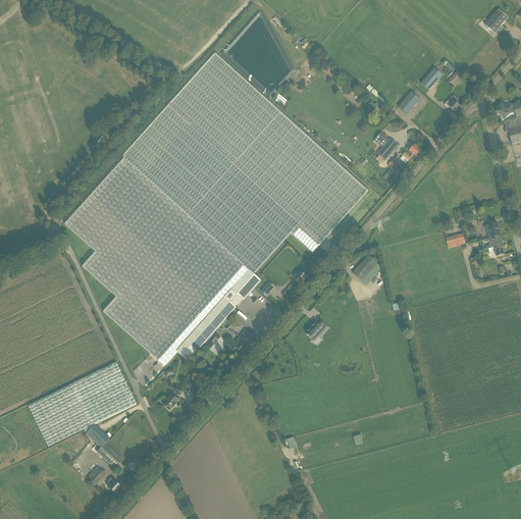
[(497,8),(483,23),(492,32),(507,16),(497,8)]
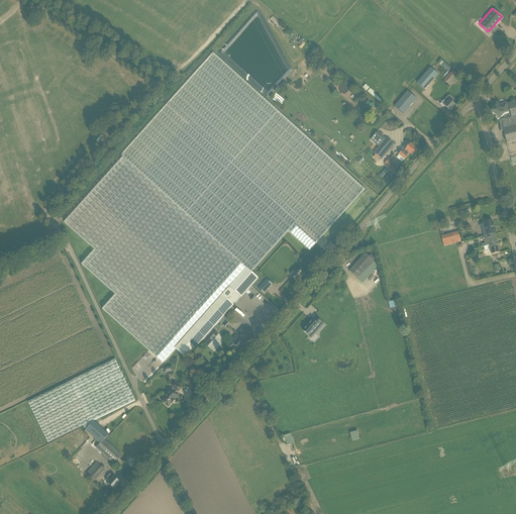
[(174,345),(221,293),(245,266),(249,270),(287,229),(309,248),(315,241),(322,232),(364,187),(359,184),(277,109),(212,50),(134,136),(120,152),(122,155),(64,220),(94,247),(81,262),(114,292),(102,307),(162,361),(171,349),(174,345)]
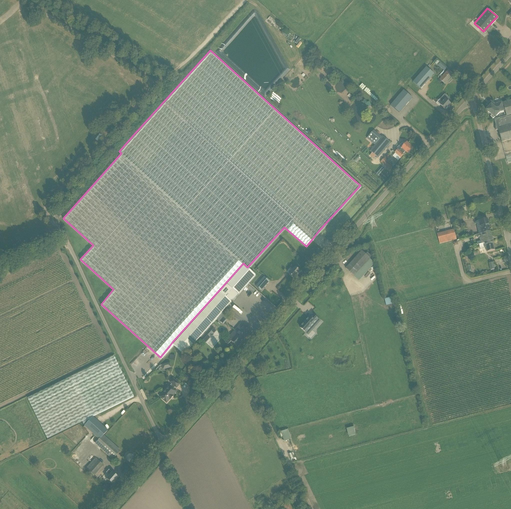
[(425,65),(412,80),(420,86),(433,71),(425,65)]
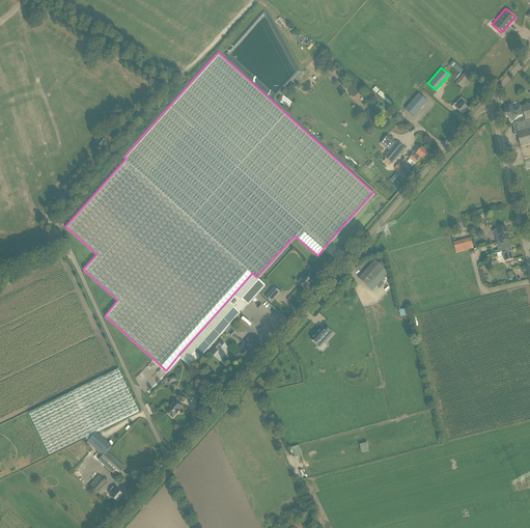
[(464,71),(455,80),(459,84),(464,79),(465,80),(469,75),(464,71)]
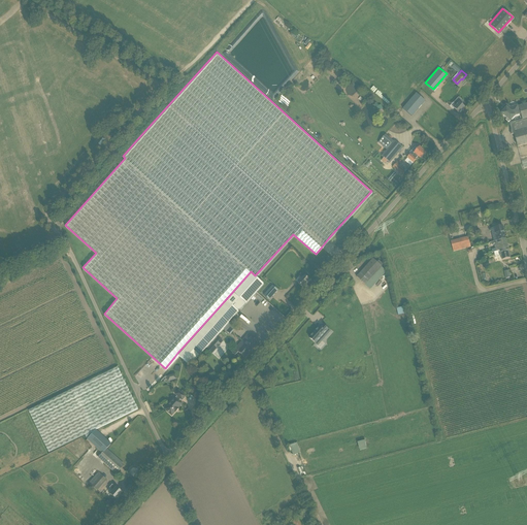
[(404,108),(410,113),(424,98),(416,91),(405,102),(408,104),(404,108)]
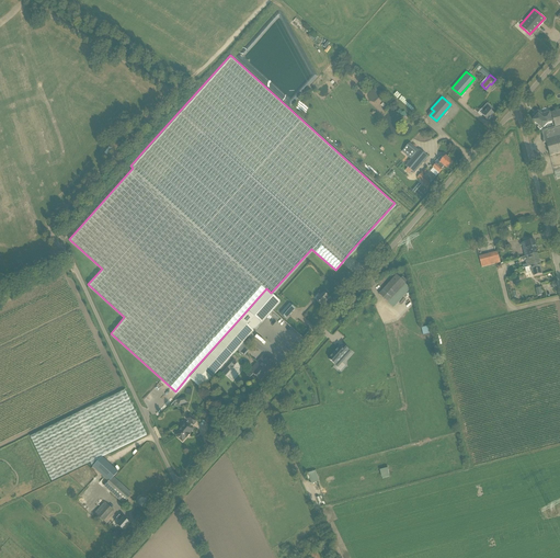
[(481,112),(487,117),(492,112),(490,109),(491,107),(491,106),(491,105),(491,104),(487,101),(481,106),(483,110),(481,112)]
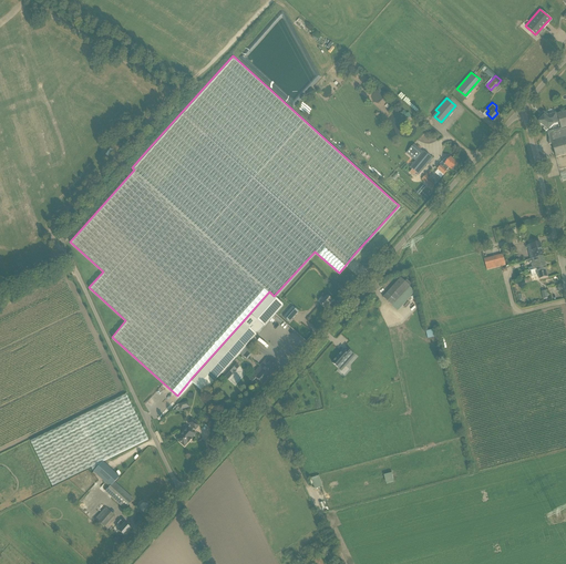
[(565,108),(556,111),(557,118),(558,118),(561,125),(546,130),(547,135),(548,142),(551,142),(555,155),(565,151),(565,108)]
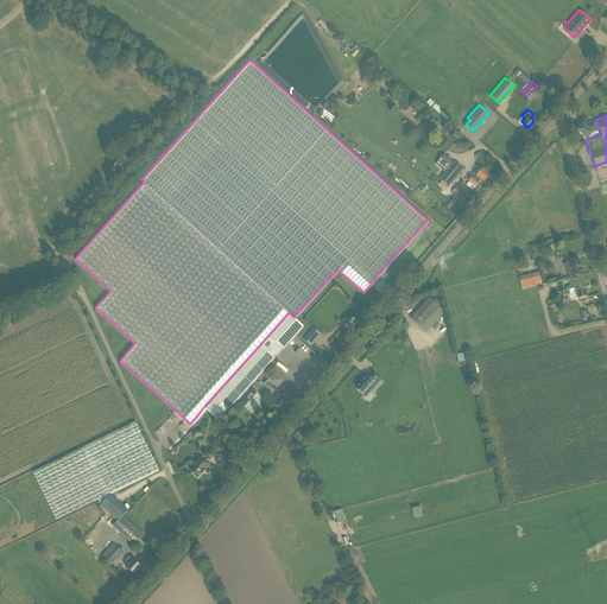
[(595,119),(586,121),(582,118),(577,122),(580,125),(576,128),(583,134),(582,135),(585,138),(588,134),(589,135),(594,131),(598,129),(595,119)]
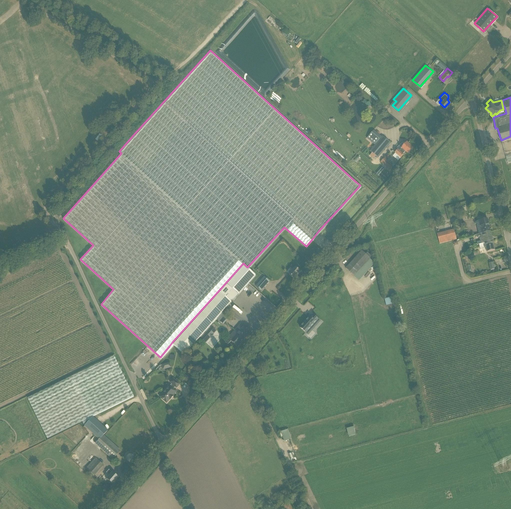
[(377,156),(390,141),(381,134),(373,128),(366,136),(369,139),(365,144),(369,148),(377,156)]
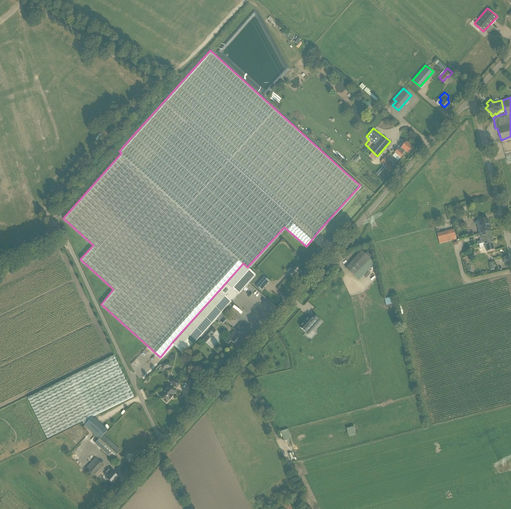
[(406,140),(405,141),(404,140),(403,140),(402,140),(401,140),(400,141),(395,146),(396,148),(394,150),(400,155),(402,152),(404,149),(407,151),(411,146),(408,143),(409,143),(406,140)]
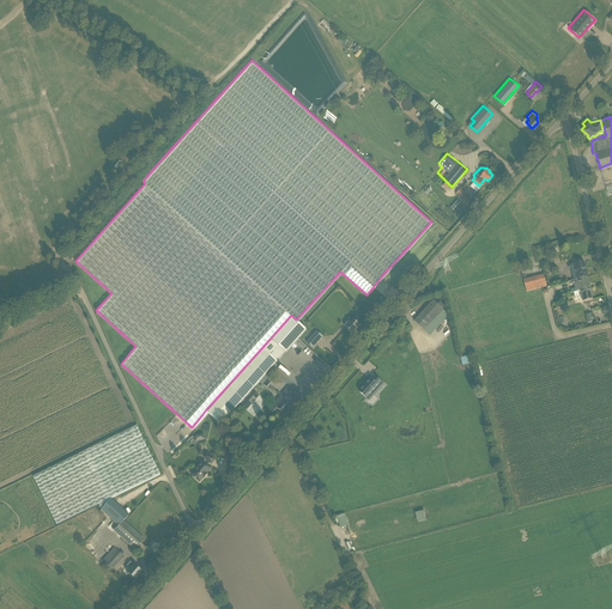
[(459,186),(455,190),(466,201),(470,196),(459,186)]
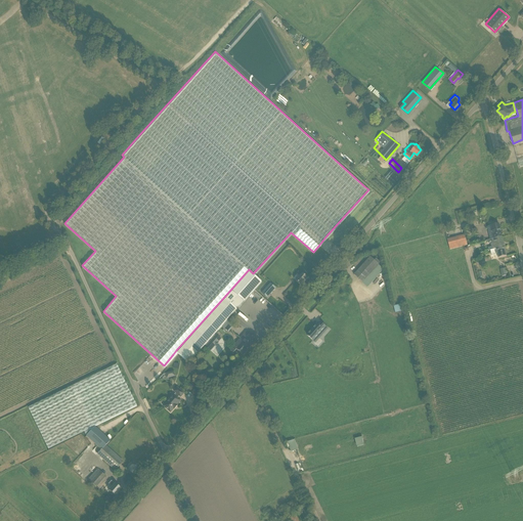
[(500,234),(497,221),(485,224),(488,237),(500,234)]
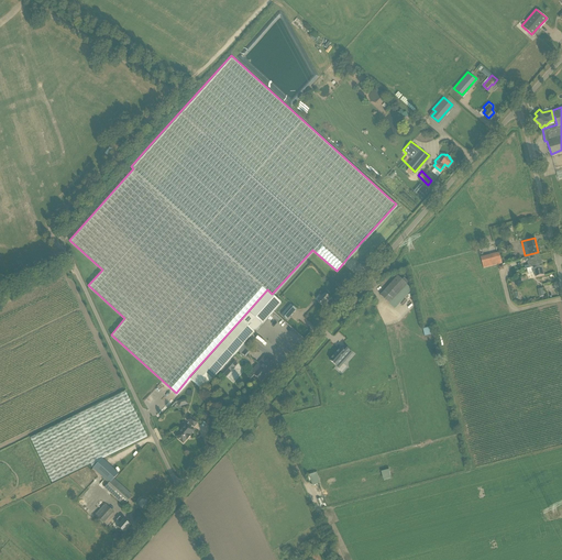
[(480,254),(483,265),(502,261),(498,250),(480,254)]
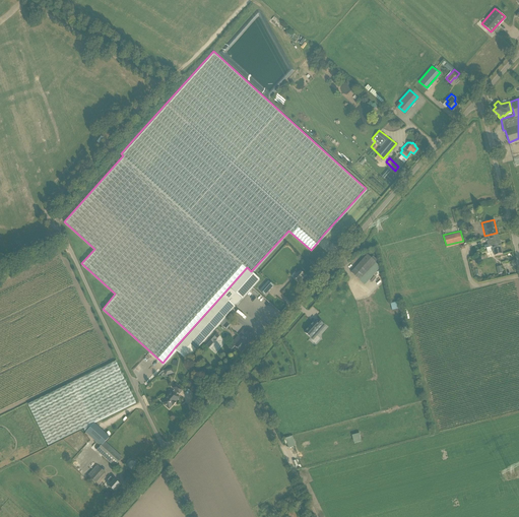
[(499,240),(497,233),(484,236),(487,236),(488,239),(485,239),(487,242),(499,240)]
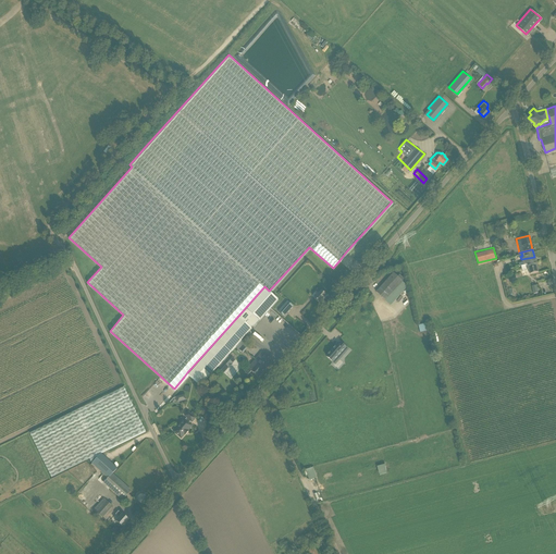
[(529,271),(538,270),(534,257),(521,259),(522,263),(527,262),(529,271)]
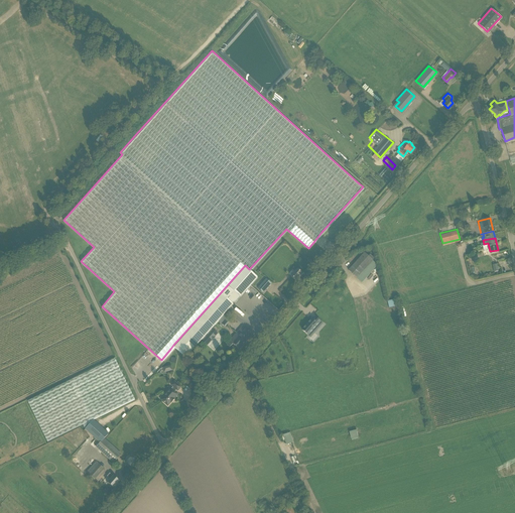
[(372,258),(364,250),(348,268),(356,276),(372,258)]
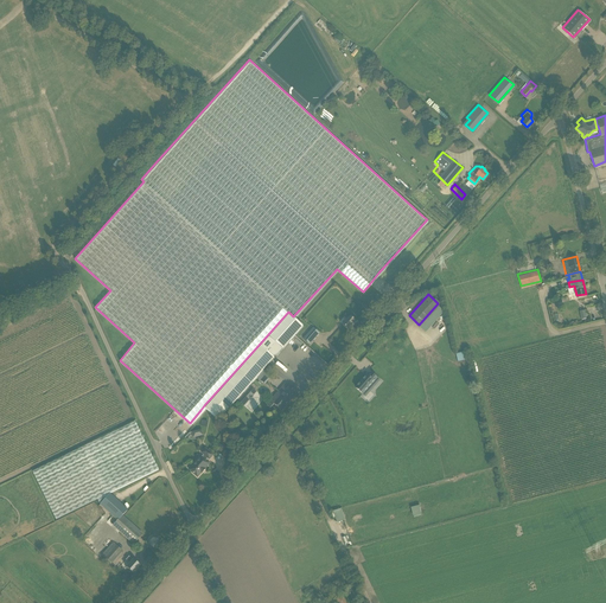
[(348,328),(356,319),(345,310),(338,319),(348,328)]
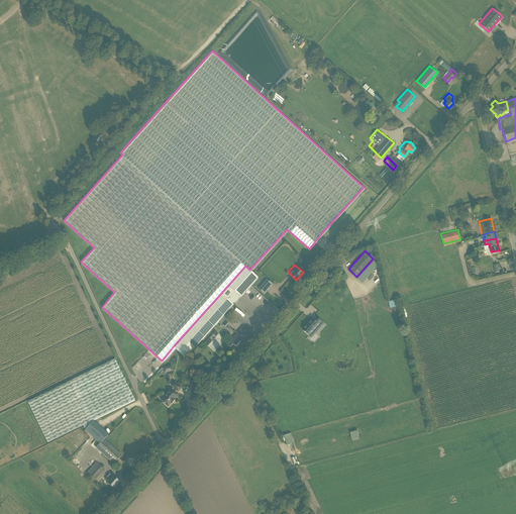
[(186,355),(226,310),(220,305),(223,302),(229,307),(233,303),(232,302),(233,301),(234,302),(239,296),(256,276),(249,270),(245,266),(221,293),(174,345),(177,348),(186,355)]
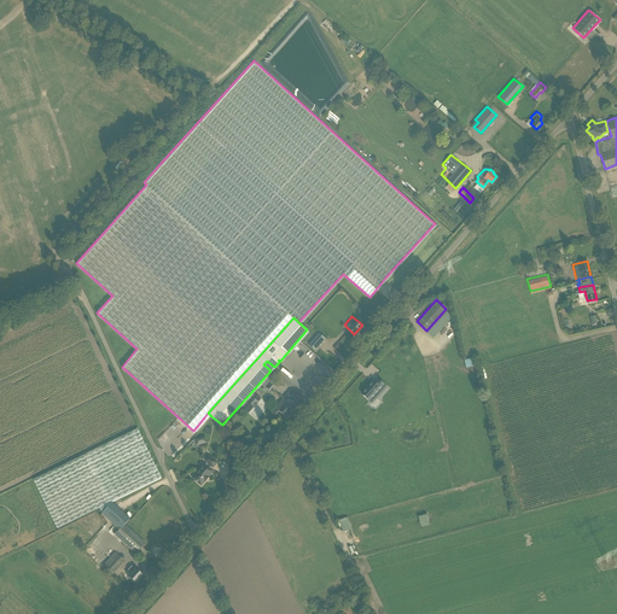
[(316,332),(307,343),(314,349),(324,338),(316,332)]
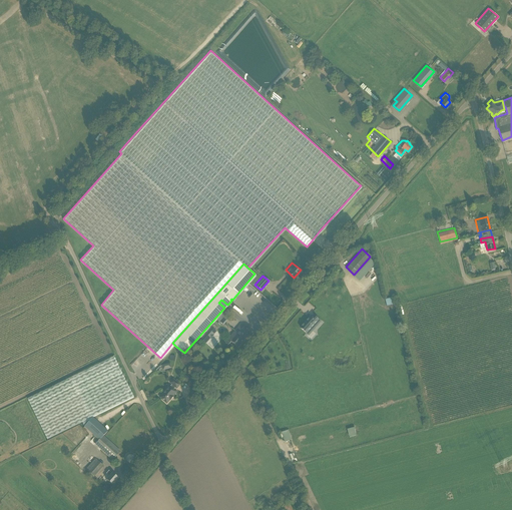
[(300,326),(306,331),(310,326),(312,328),(320,320),(313,314),(310,317),(309,316),(300,326)]
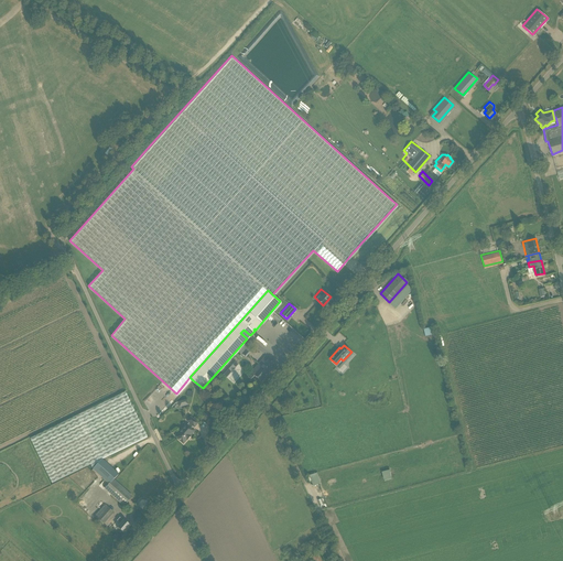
[(226,375),(237,362),(231,357),(220,370),(226,375)]
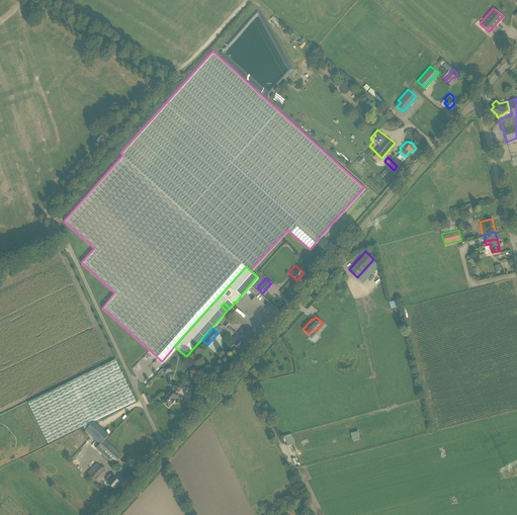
[(84,429),(92,420),(92,419),(134,399),(114,358),(26,401),(47,441),(82,424),(84,429)]
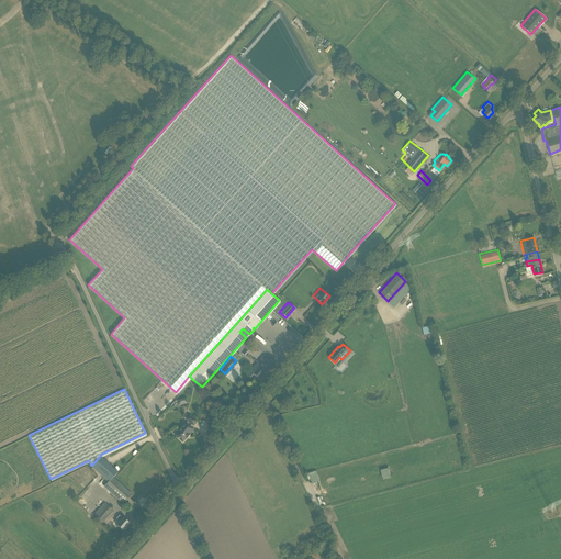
[(290,399),(285,393),(277,399),(280,404),(290,399)]
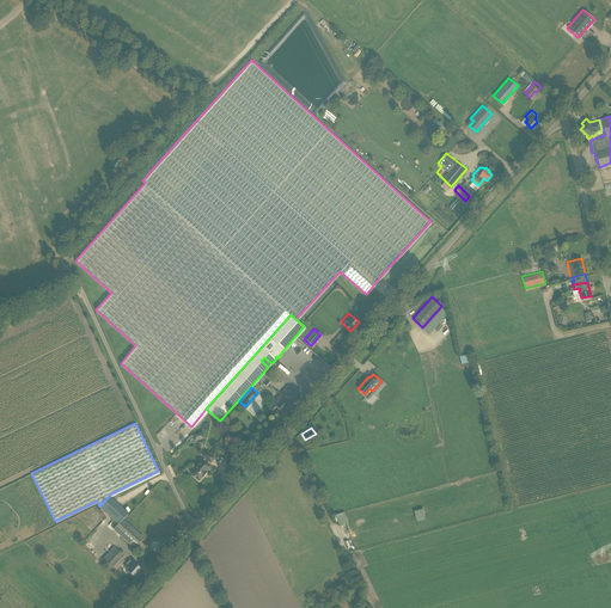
[(185,430),(169,448),(172,450),(188,433),(185,430)]
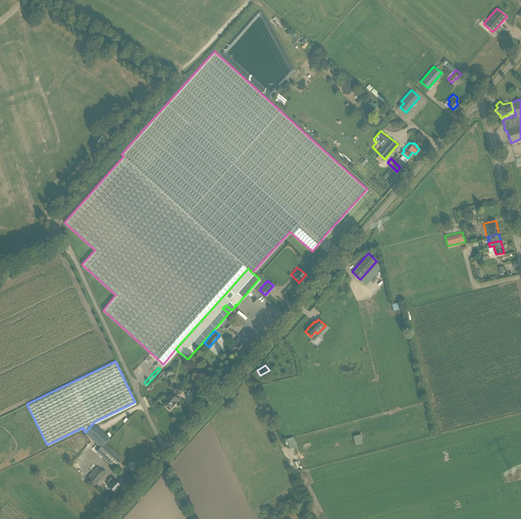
[(172,391),(162,402),(169,408),(172,405),(176,402),(175,401),(179,397),(176,394),(177,392),(178,393),(183,390),(175,383),(172,387),(174,388),(172,391)]
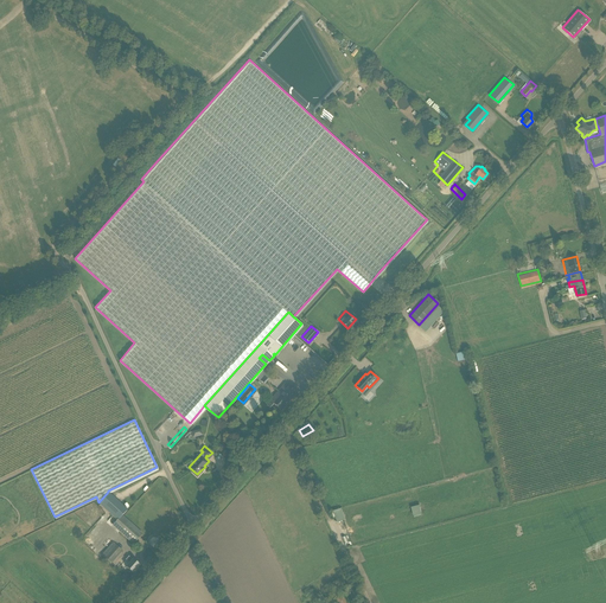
[(116,518),(120,513),(126,507),(108,492),(99,502),(116,518)]
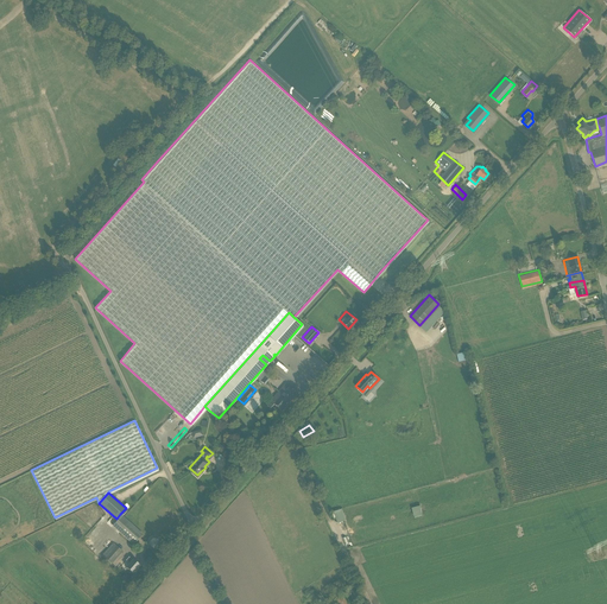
[(419,507),(419,503),(411,506),(412,515),(422,513),(419,507)]
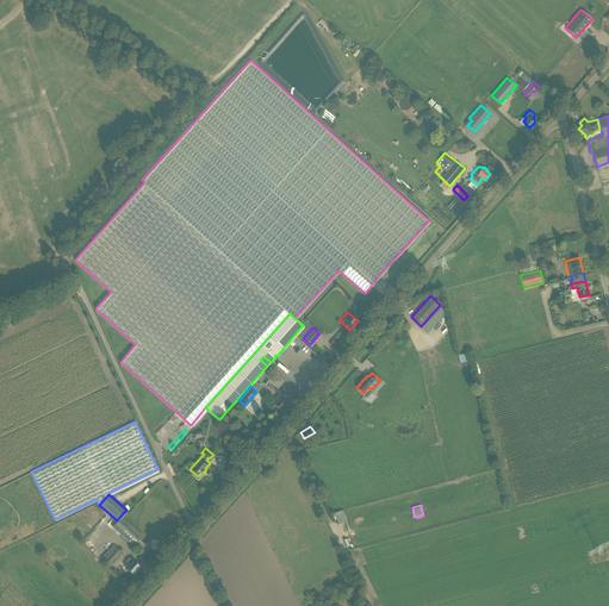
[(334,511),(336,518),(337,522),(337,523),(343,520),(341,516),(343,514),(342,508),(334,511)]
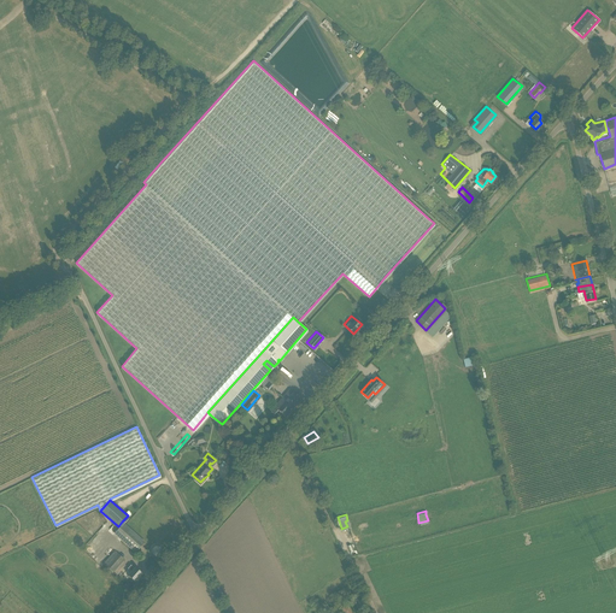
[(118,526),(113,531),(135,550),(144,541),(122,522),(118,526)]
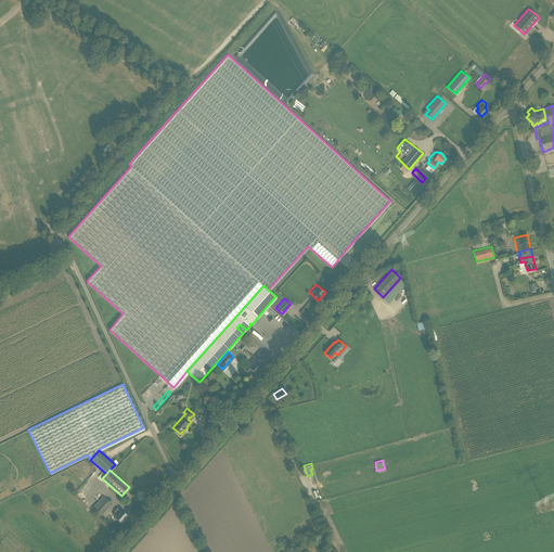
[(101,513),(111,502),(102,493),(91,505),(101,513)]
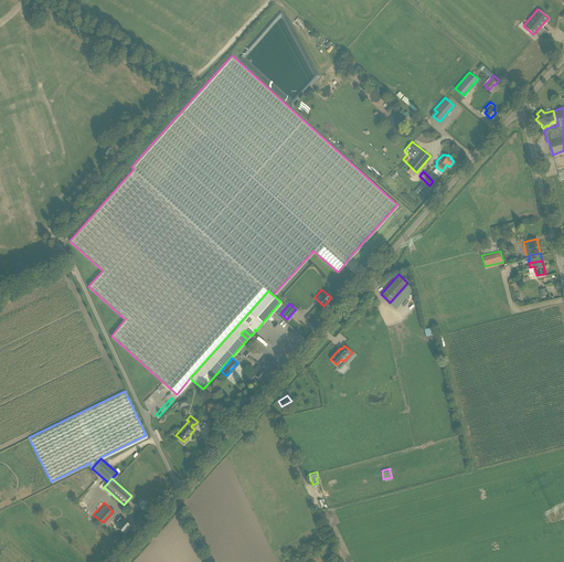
[(123,531),(129,525),(119,516),(116,519),(119,522),(116,527),(123,531)]
